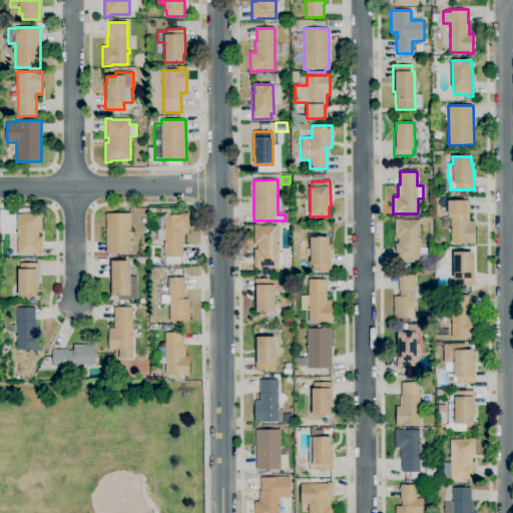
[(470,243),(470,242),(451,242),(451,217),(449,217),(449,214),(448,214),(448,200),(466,200),(469,200),(469,222),(475,222),(475,243),(470,243)]
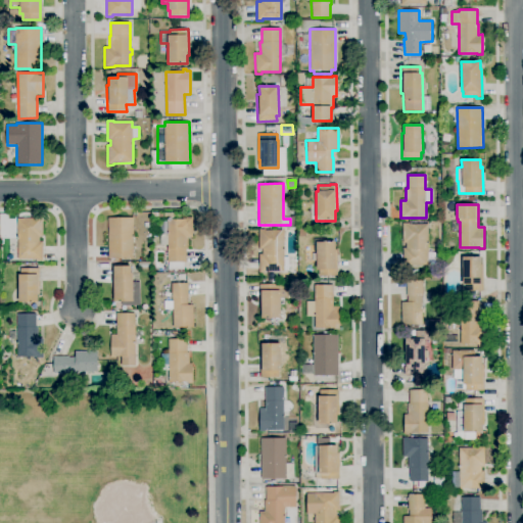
[(174,274),(168,274),(168,270),(169,270),(169,263),(168,263),(168,245),(160,245),(160,235),(168,235),(167,218),(164,218),(164,212),(177,212),(177,220),(186,220),(186,218),(192,218),(193,238),(188,238),(188,248),(186,249),(186,263),(184,263),(184,273),(178,273),(178,270),(174,270),(174,274)]
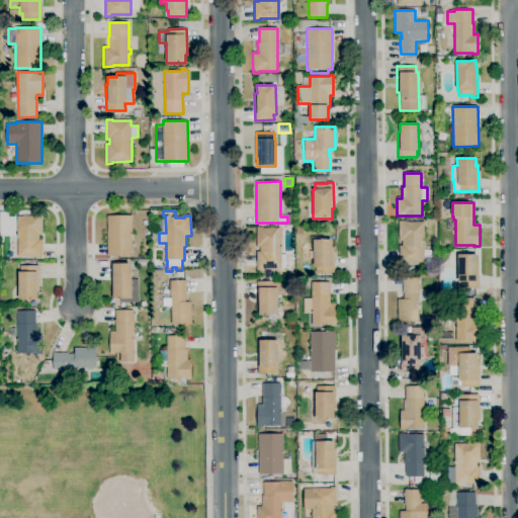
[(36,258),(36,257),(17,258),(17,217),(36,217),(36,214),(41,214),(42,235),(39,235),(39,240),(42,240),(42,258),(36,258)]
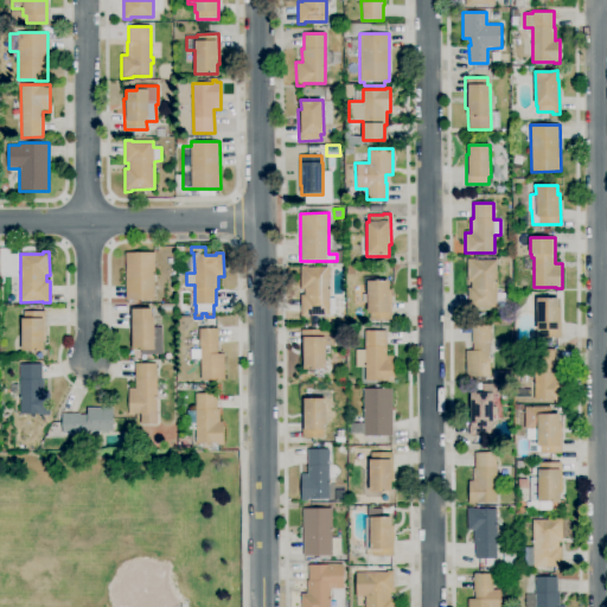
[(126,300),(126,254),(154,253),(155,300),(126,300)]
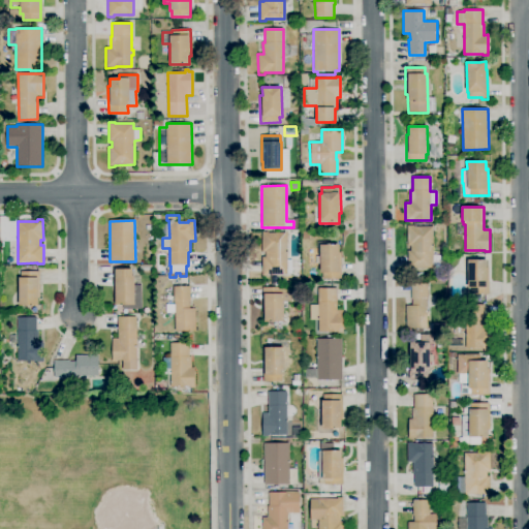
[(407,269),(407,251),(410,251),(410,246),(407,246),(407,226),(413,225),(413,227),(432,226),(433,269),(407,269)]
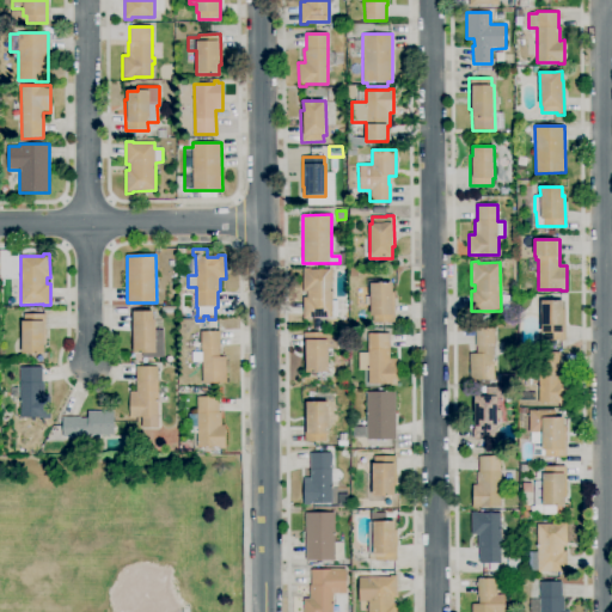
[(310,319),(303,319),(303,298),(306,298),(306,292),(303,292),(303,269),(310,269),(310,270),(332,270),(332,301),(338,301),(338,317),(332,317),(332,318),(310,318),(310,319)]
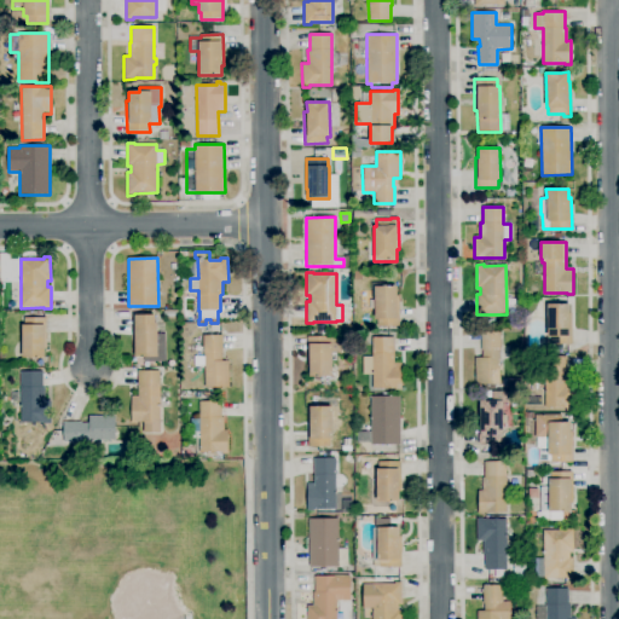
[(399,327),(377,327),(377,319),(375,319),(375,287),(397,287),(397,296),(399,296),(399,327)]
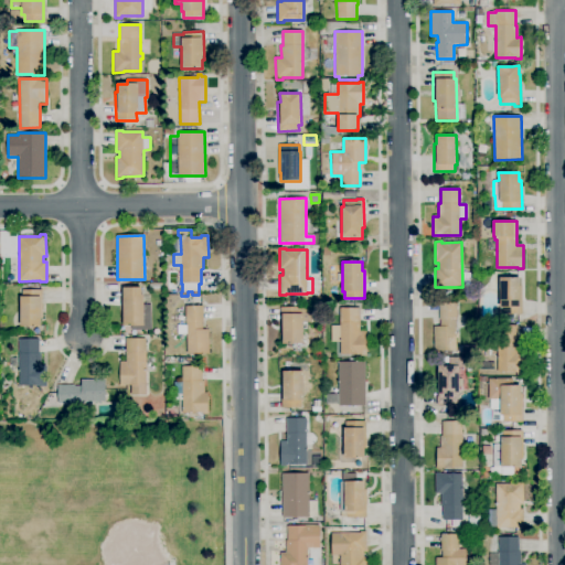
[(502,315),(502,308),(499,308),(499,278),(520,277),(520,288),(522,288),(522,313),(502,315)]
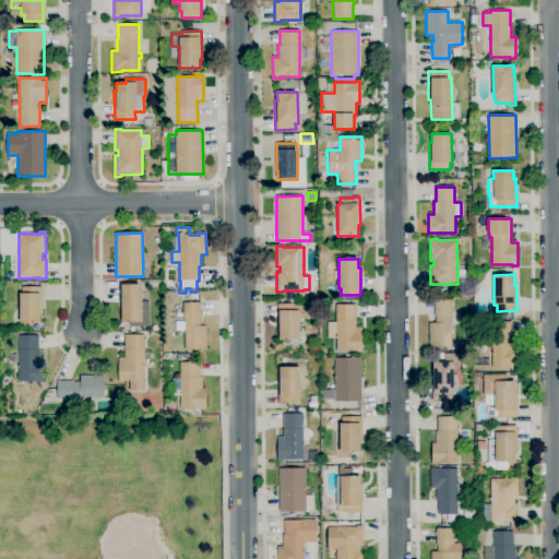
[(150,328),(130,328),(130,324),(128,324),(128,323),(121,323),(121,314),(119,314),(119,285),(140,285),(140,294),(142,293),(142,301),(150,301),(150,328)]
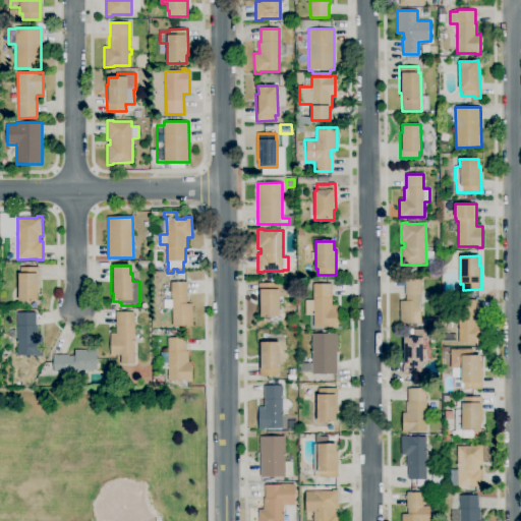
[(18,301),(18,274),(20,274),(20,268),(39,268),(40,293),(37,293),(37,300),(18,301)]
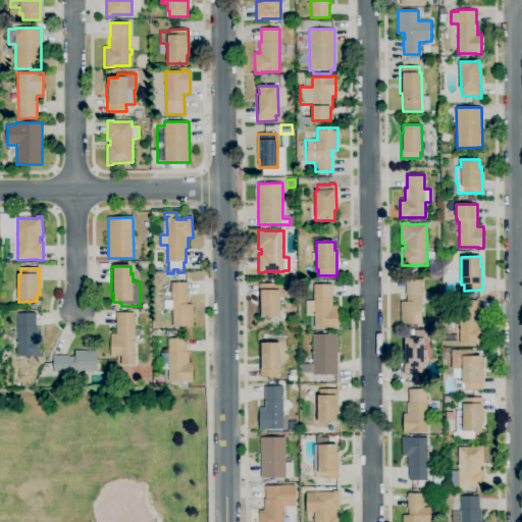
[(401,324),(401,302),(407,302),(407,296),(406,296),(405,280),(422,279),(422,296),(421,296),(421,324),(401,324)]
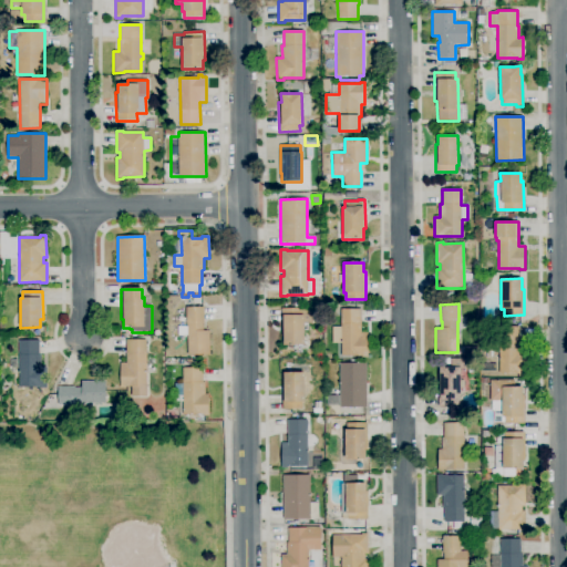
[(209,356),(187,356),(187,325),(186,325),(185,308),(204,307),(204,325),(203,325),(203,331),(209,331),(209,356)]
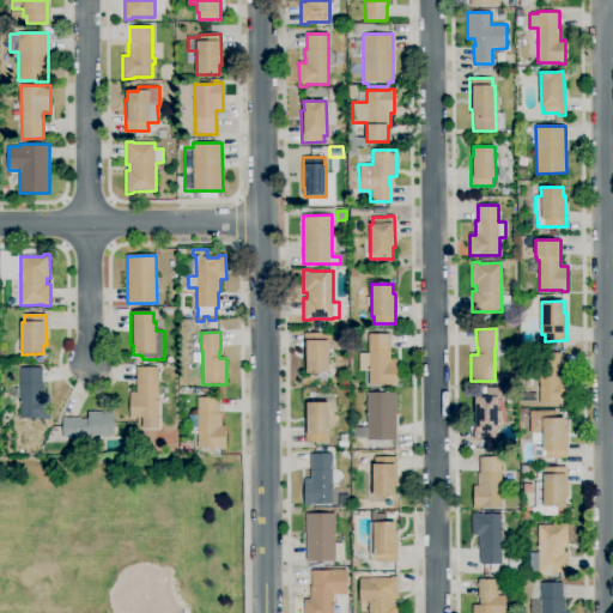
[(305,374),(305,364),(304,364),(304,333),(337,333),(337,350),(328,350),(328,374),(305,374)]
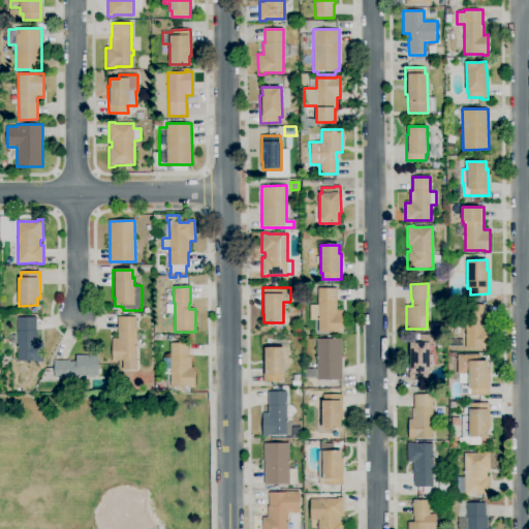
[(343,334),(338,334),(338,332),(318,333),(317,319),(310,319),(310,306),(318,306),(317,288),(337,288),(337,310),(343,310),(343,334)]
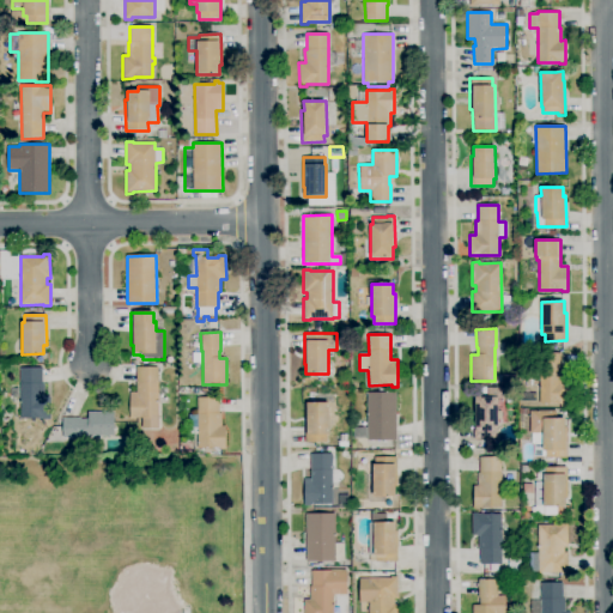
[(562,406),(562,404),(540,405),(539,366),(544,366),(544,353),(560,353),(562,369),(563,369),(564,382),(569,382),(570,406),(562,406)]
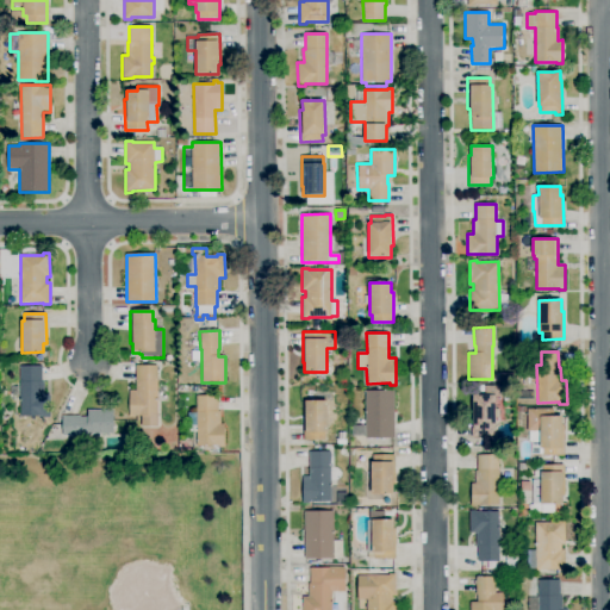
[(157,416),(129,416),(129,391),(136,391),(136,366),(156,365),(157,416)]
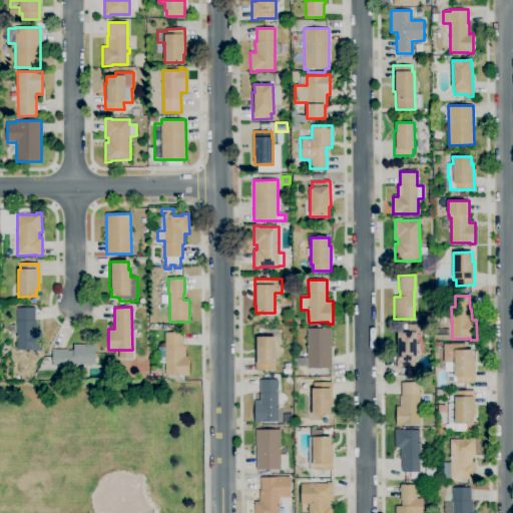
[(42,352),(36,352),(36,351),(17,351),(17,333),(9,333),(9,325),(17,325),(17,308),(35,308),(36,321),(37,321),(37,333),(42,333),(42,352)]
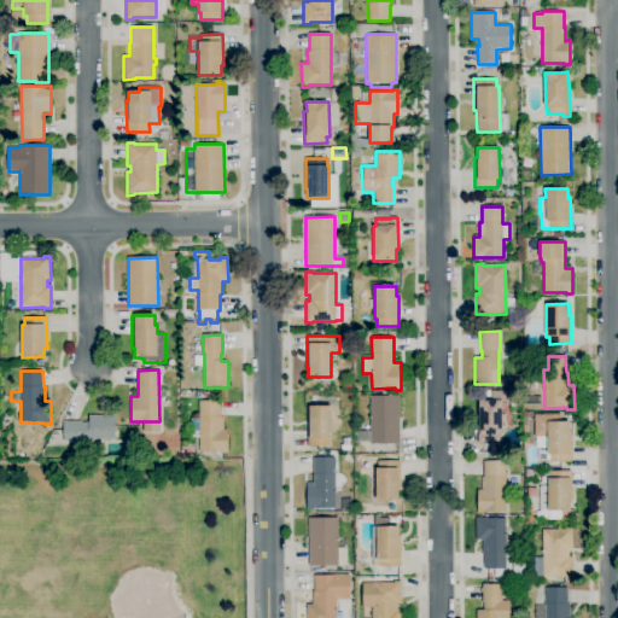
[(484,443),(477,443),(477,409),(478,409),(478,400),(490,400),(490,391),(508,391),(508,403),(506,403),(506,412),(501,412),(501,435),(500,435),(500,442),(484,442),(484,443)]
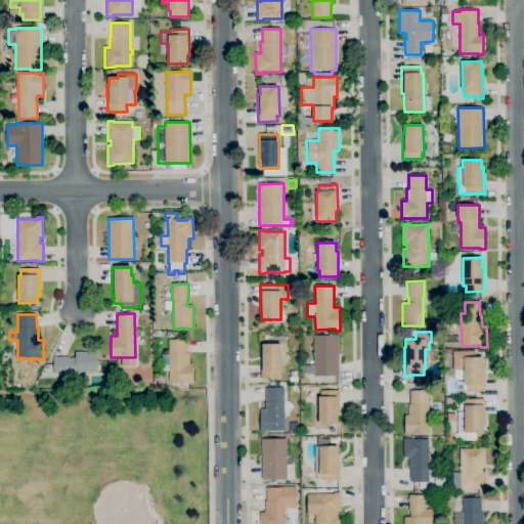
[(339,377),(314,377),(314,375),(302,375),(302,365),(313,365),(313,336),(339,336),(339,377)]
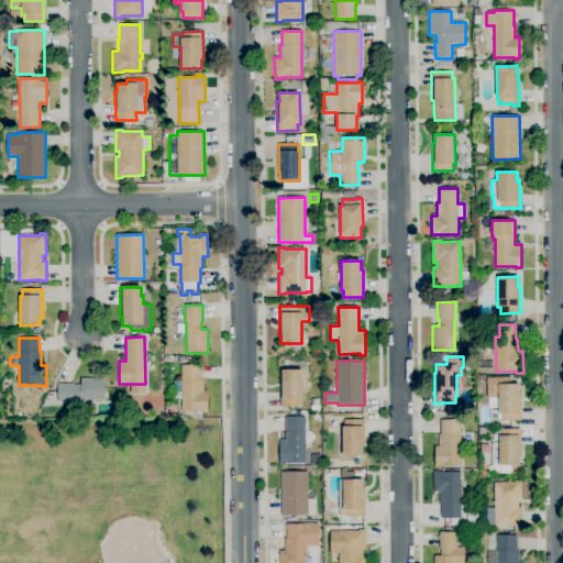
[(207,414),(202,414),(202,411),(181,411),(181,398),(174,398),(173,382),(181,382),(181,365),(201,365),(201,379),(203,379),(203,392),(207,392),(207,414)]
